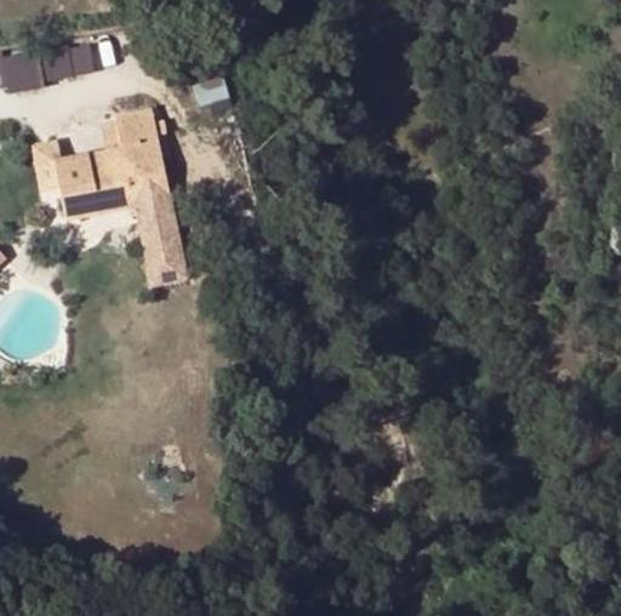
[(0,81),(95,69),(90,36),(0,49),(0,81)]
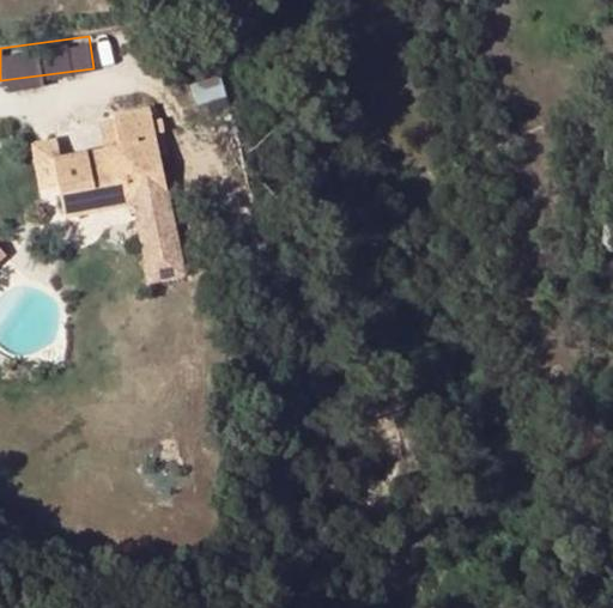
[(115,120),(120,145),(105,147),(58,156),(53,157),(55,170),(159,152),(150,105),(114,113),(115,120)]
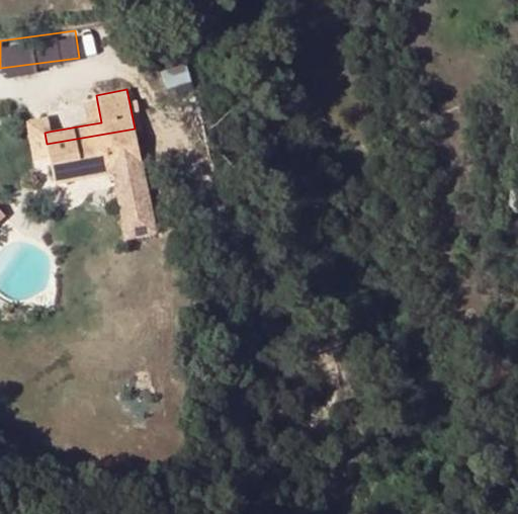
[(97,101),(85,104),(89,124),(101,122),(97,101)]
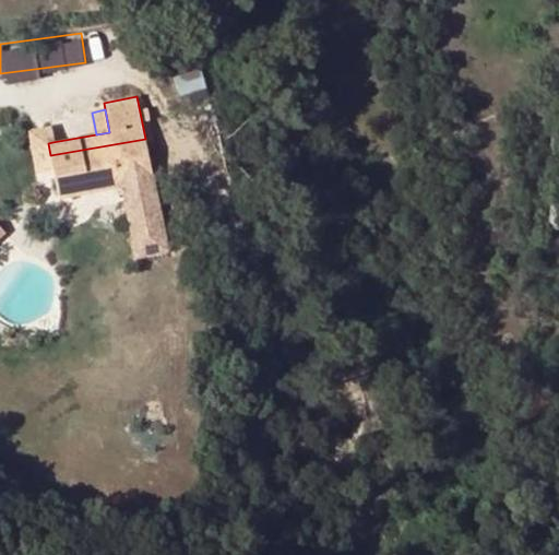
[(38,157),(50,155),(48,143),(52,142),(50,128),(33,131),(38,157)]
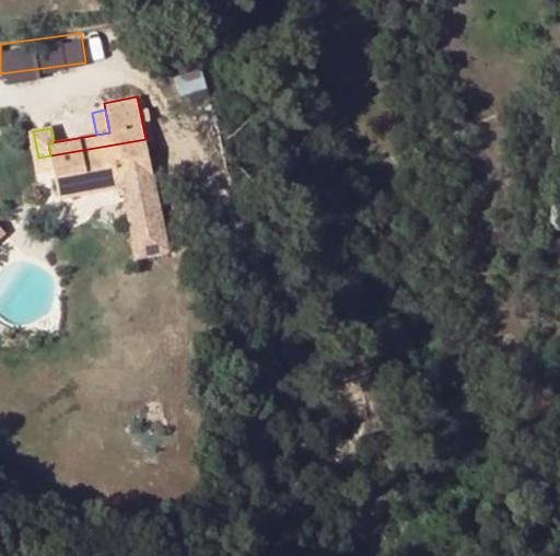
[(154,178),(146,139),(50,155),(53,165),(58,195),(121,185),(137,255),(168,248),(154,178)]
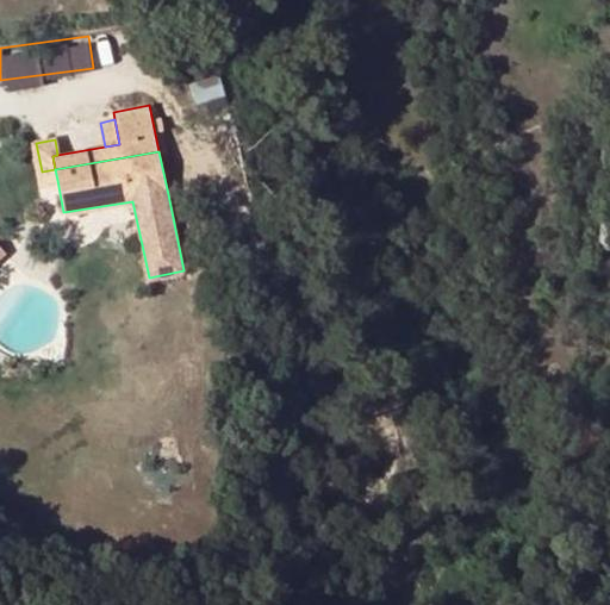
[(55,169),(42,172),(44,184),(57,180),(55,169)]
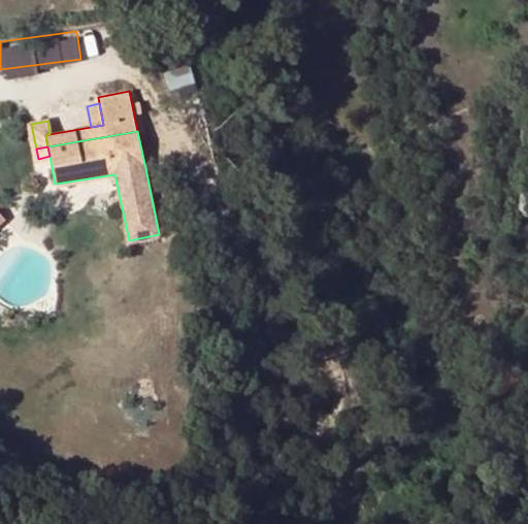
All buildings are outlined.
